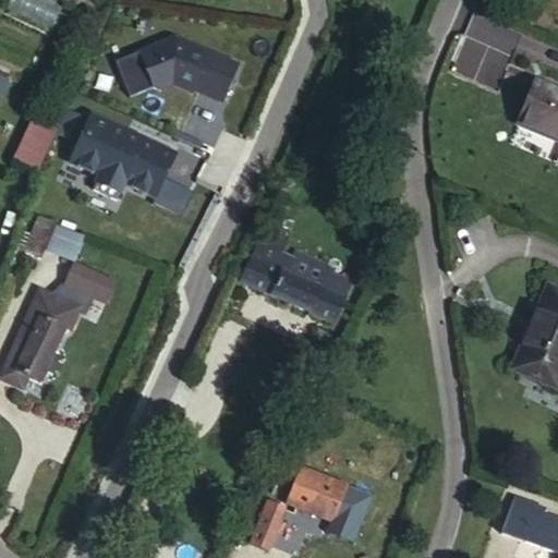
[(237,62),(173,34),(138,48),(153,84),(159,86),(172,81),(192,89),(193,87),(221,99),(237,62)]
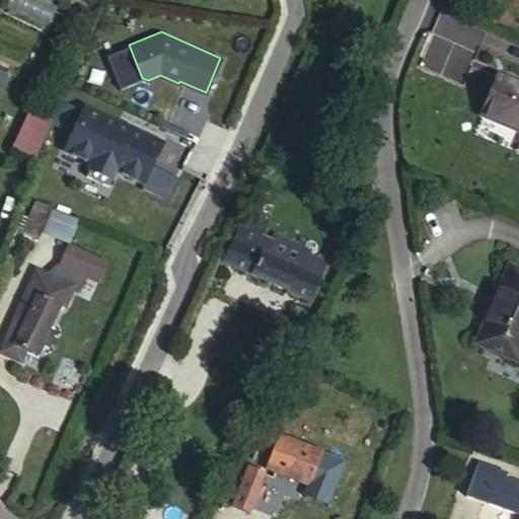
[(498,51),(458,34),(432,96),(505,127),(518,91),(518,52),(500,44),(498,51)]
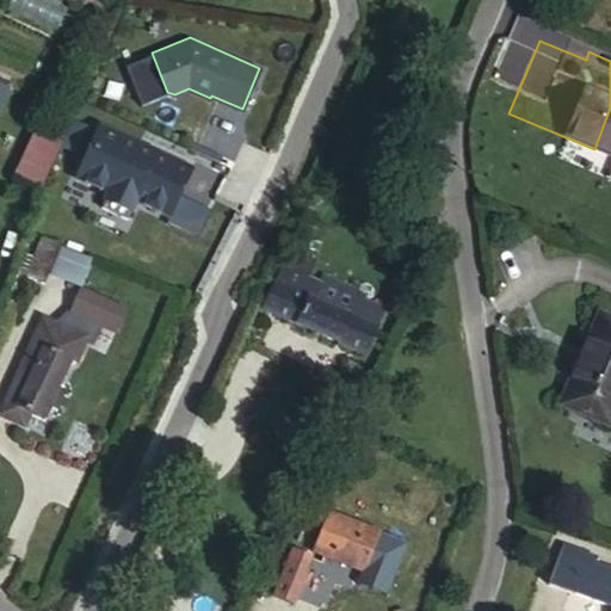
[(0,107),(1,109),(11,87),(0,81),(0,107)]
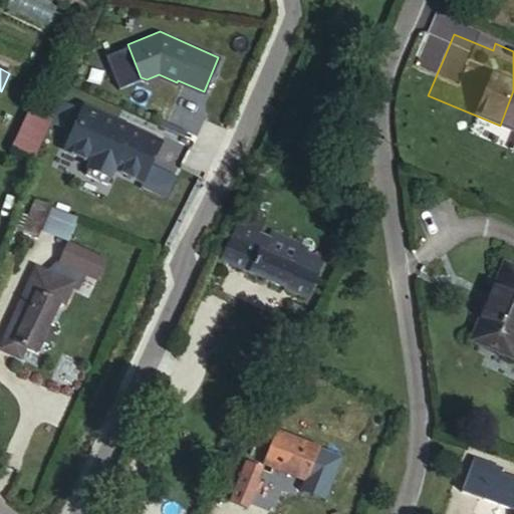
[(32,104),(13,146),(36,156),(55,114),(32,104)]
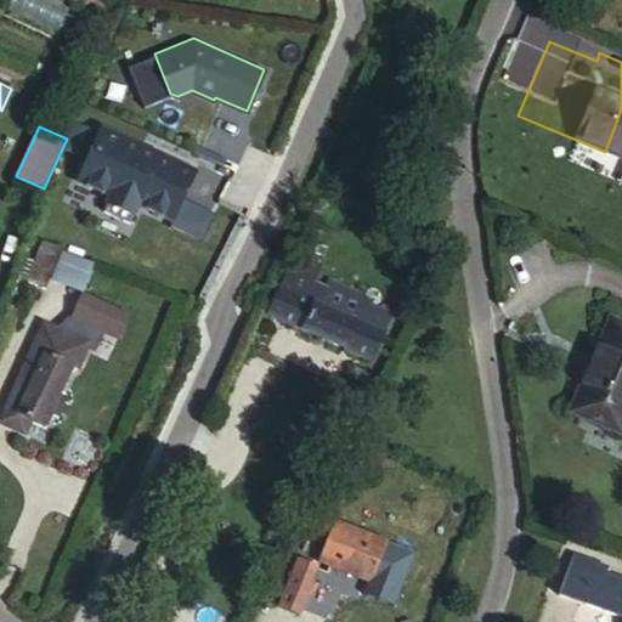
[(142,150),(103,133),(80,186),(113,199),(107,215),(131,226),(140,205),(175,220),(196,171),(152,153),(148,159),(140,156),(142,150)]
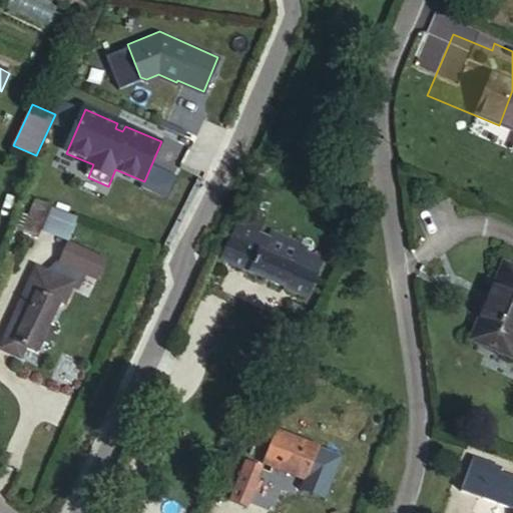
[(34,235),(49,203),(36,197),(22,229),(34,235)]
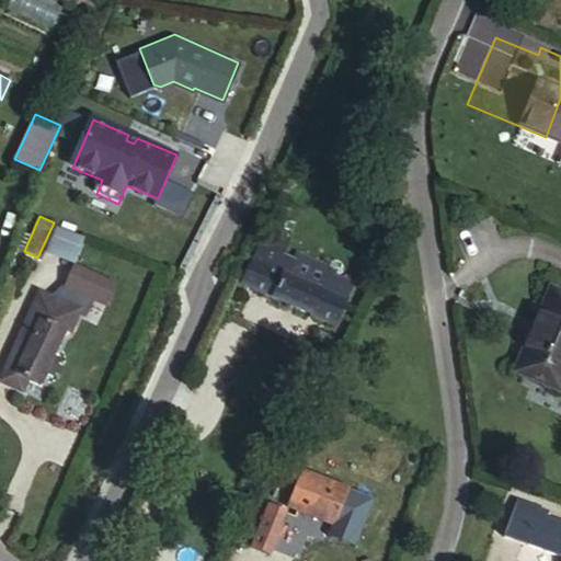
[(47,252),(77,262),(86,237),(56,226),(47,252)]
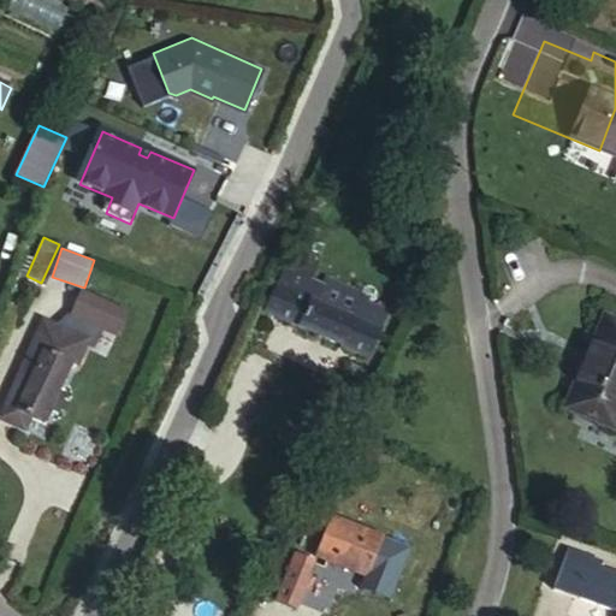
[(413,252),(406,266),(422,274),(430,258),(413,252)]
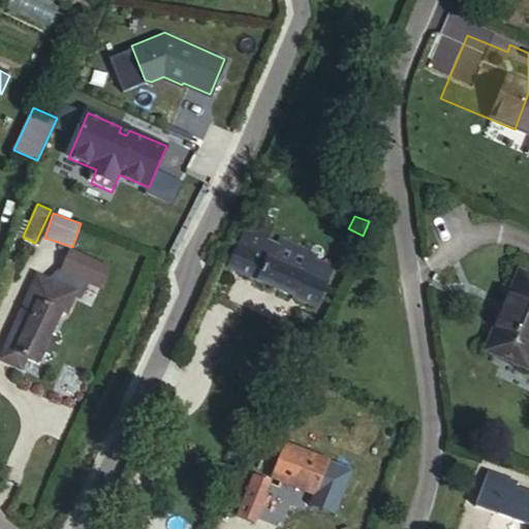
[(262,221),(255,237),(269,243),(276,226),(262,221)]
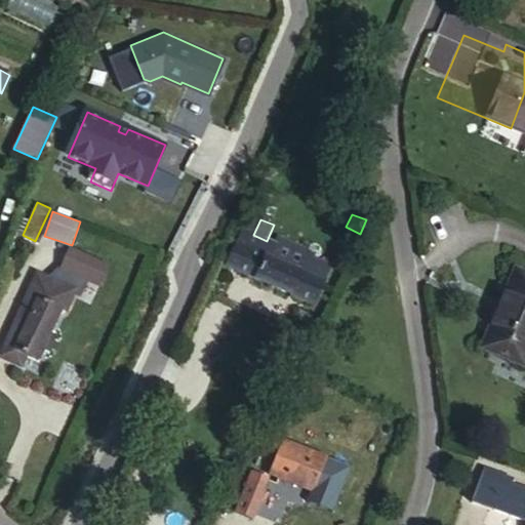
[(245,232),(239,245),(269,258),(275,244),(267,241),(253,235),(245,232)]
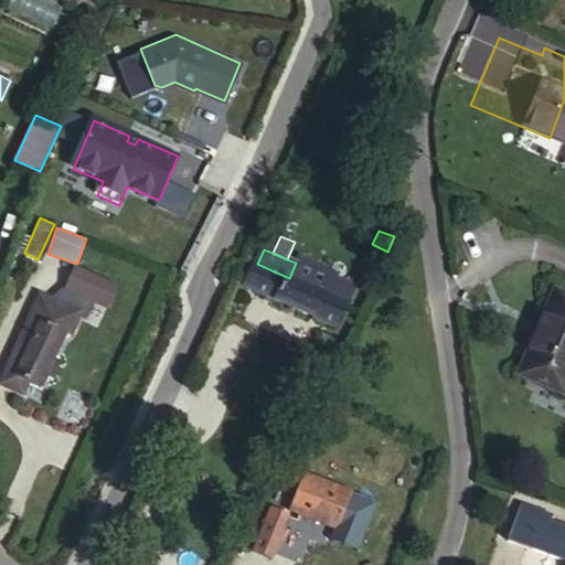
[(289,278),(350,305),(359,288),(338,278),(340,274),(300,256),(298,264),(296,263),(289,278)]
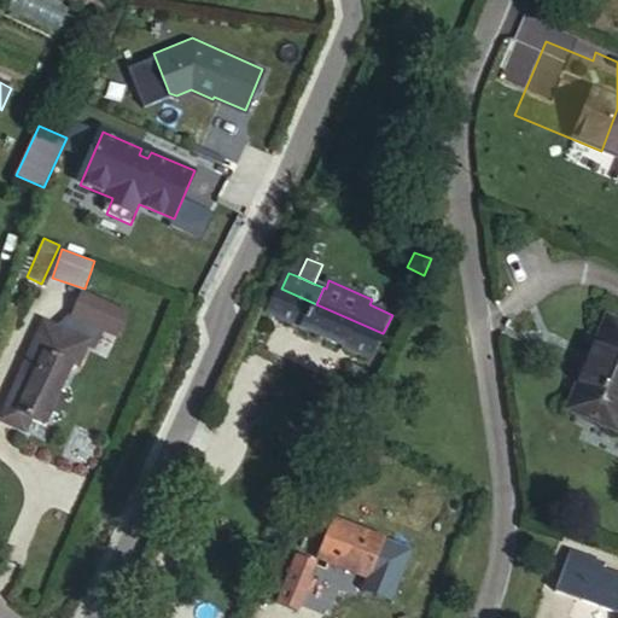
[(281,289),(269,315),(374,360),(385,334),(383,333),(316,304),(281,289)]
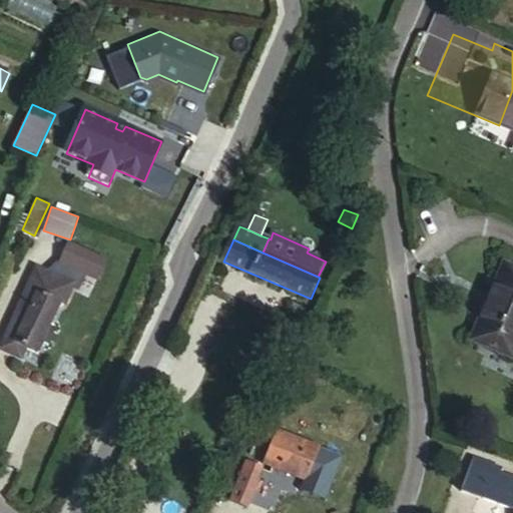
[(37,267),(0,348),(21,358),(25,348),(38,355),(61,304),(64,305),(73,284),(37,267)]
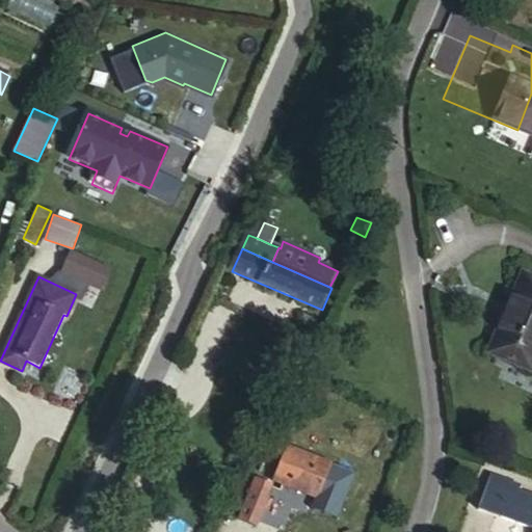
[(531,290),(504,356),(531,368),(531,290)]
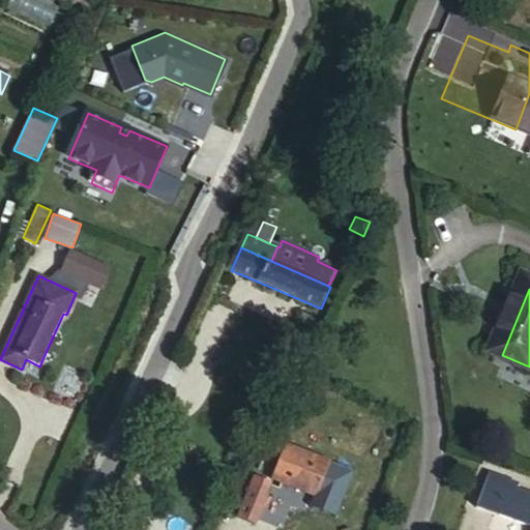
[(289,446),(275,479),(316,497),(312,507),(337,518),(356,474),(289,446)]
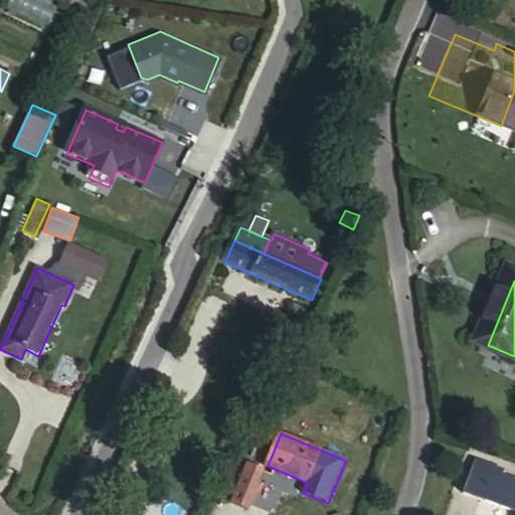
[(467,493),(514,511),(514,478),(504,475),(505,473),(478,464),(467,493)]
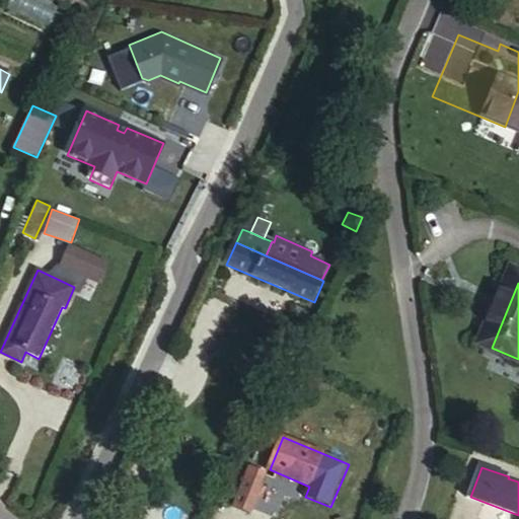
[(264,487),(247,479),(236,507),(253,513),(264,487)]
